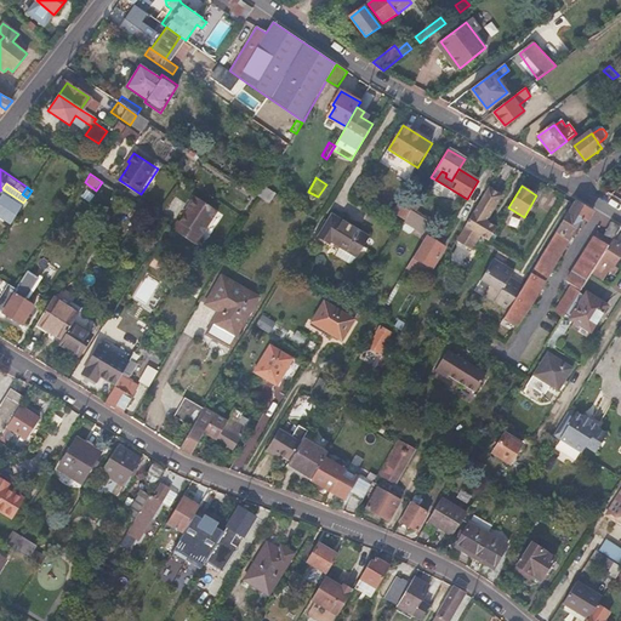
[(262,187),(258,198),(271,203),(275,192),(262,187)]
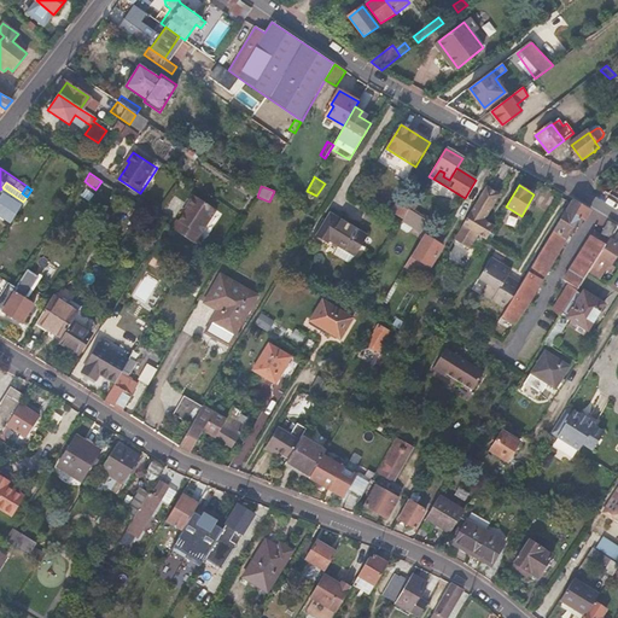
[(495,226),(484,220),(488,214),(500,193),(487,186),(454,238),(470,248),(479,233),(487,238),(495,226)]
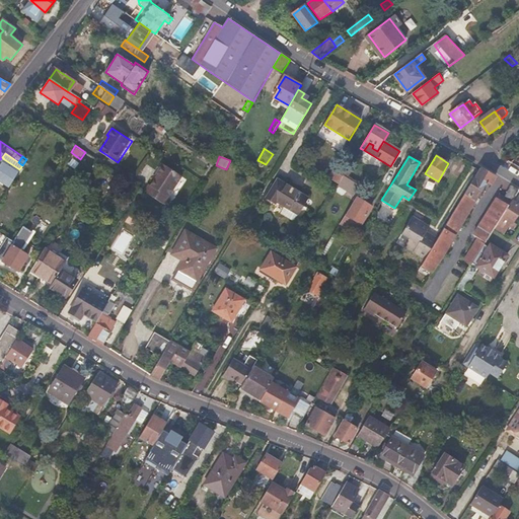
[(0,176),(10,183),(19,169),(4,159),(0,164),(0,176)]
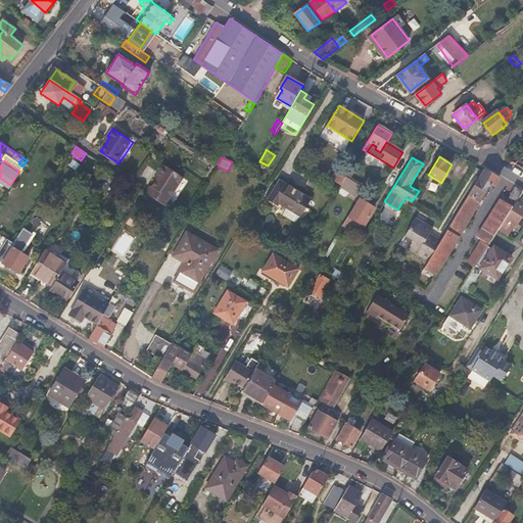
[(160,176),(156,182),(153,187),(171,199),(185,178),(165,164),(158,175),(160,176)]
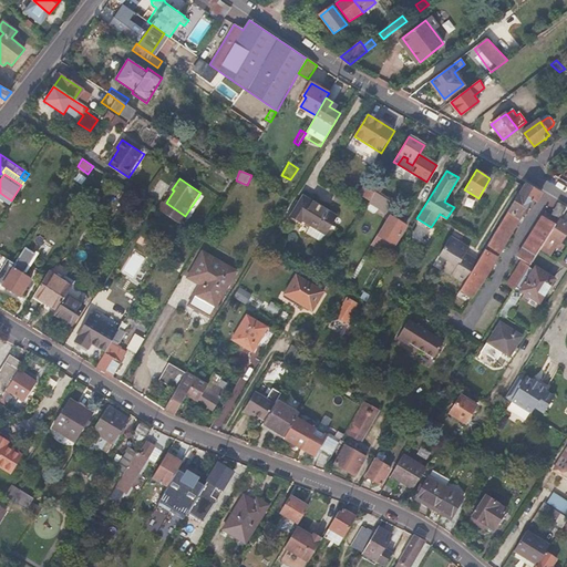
[(542,194),(524,184),(509,208),(476,264),(464,284),(460,290),(471,298),(477,289),(485,280),(491,272),(495,264),(532,199),(536,202),(542,194)]
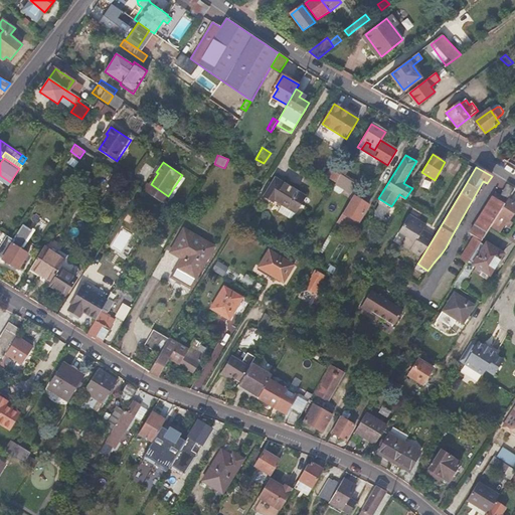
[(345,168),(336,184),(351,193),(361,178),(345,168)]
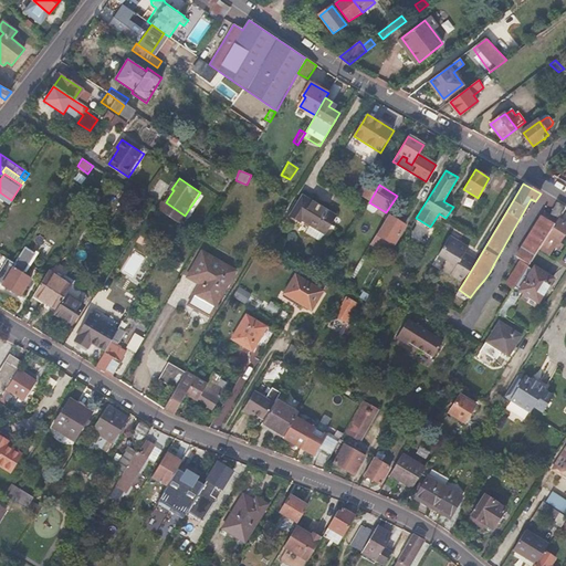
[(13,207),(21,212),(30,198),(22,194),(13,207)]
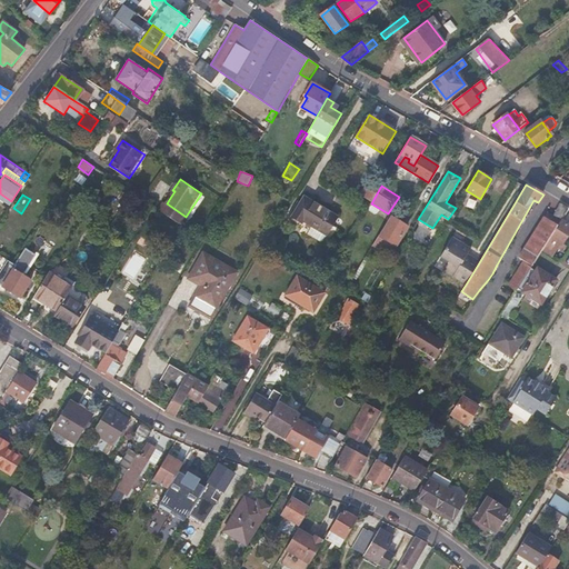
[(338,217),(306,197),(293,217),(302,222),(305,220),(328,235),(338,217)]
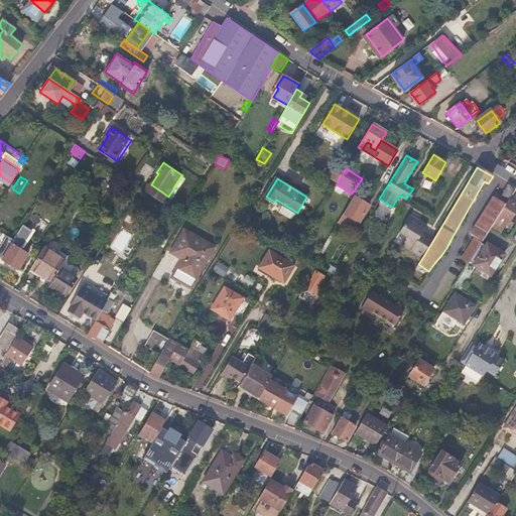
[(515,189),(508,185),(502,195),(509,201),(510,199),(515,189)]
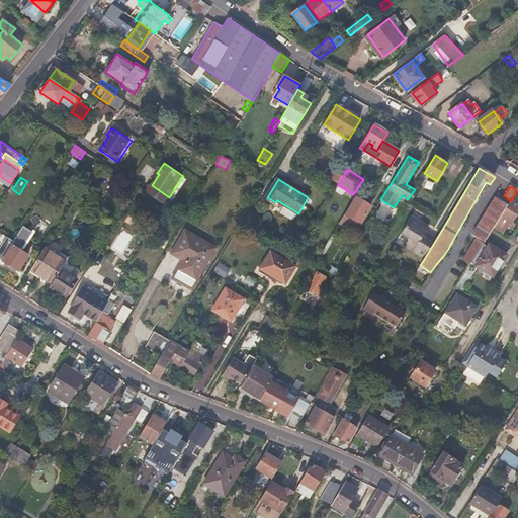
[(365,198),(369,191),(362,187),(358,194),(365,198)]
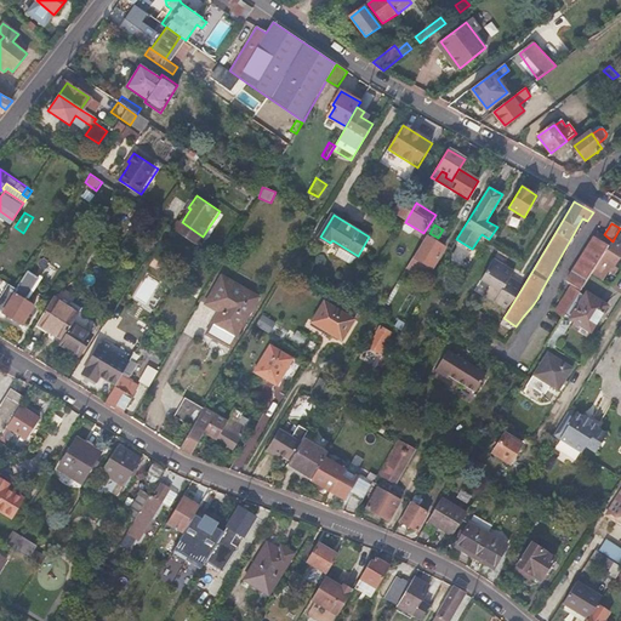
[(596,238),(609,246),(613,243),(598,233),(596,238)]
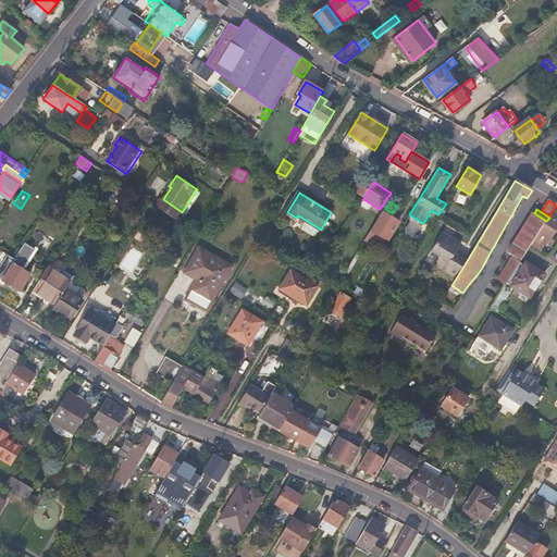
[(367,238),(374,244),(380,235),(388,239),(399,221),(383,211),(367,238)]
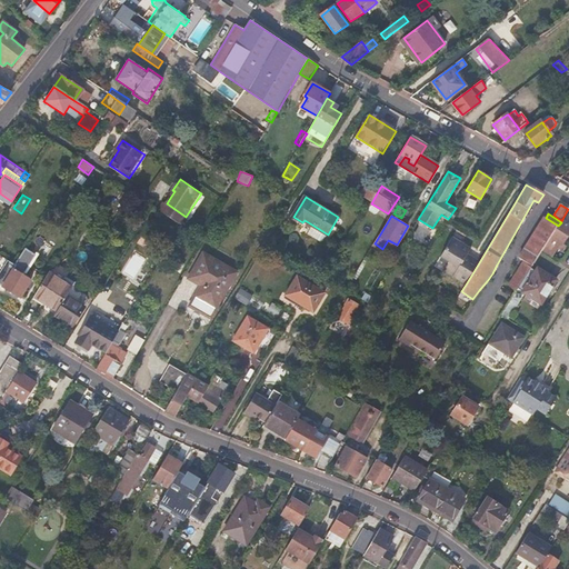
[(520,258),(533,267),(538,258),(542,252),(545,247),(558,226),(546,218),(520,258)]
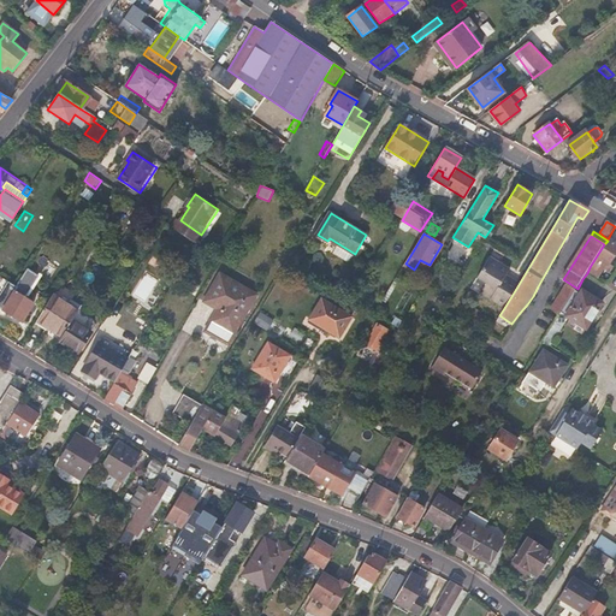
[(615,254),(615,241),(609,237),(608,240),(608,241),(604,244),(590,267),(600,274),(608,264),(610,265),(615,254)]
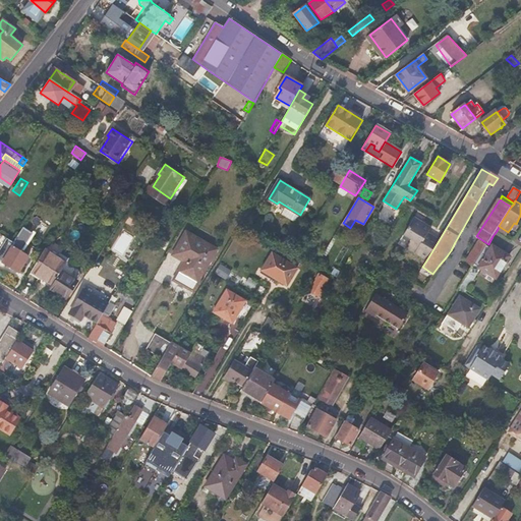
[(410,239),(421,221),(414,217),(403,235),(410,239)]
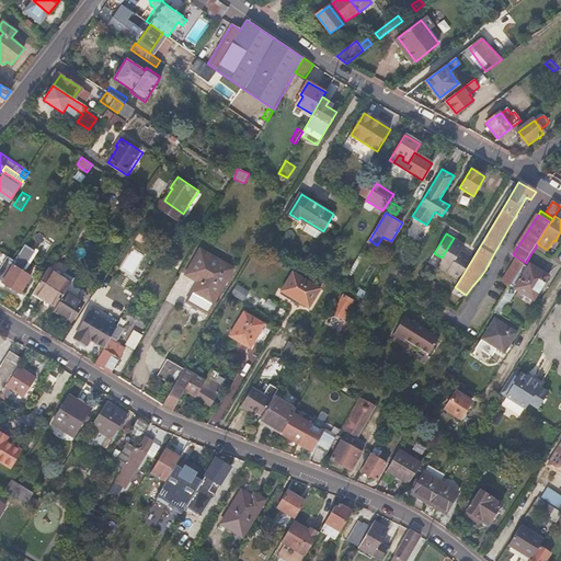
[(465,243),(454,238),(442,258),(436,266),(459,281),(471,261),(465,258),(462,255),(461,250),(465,243)]
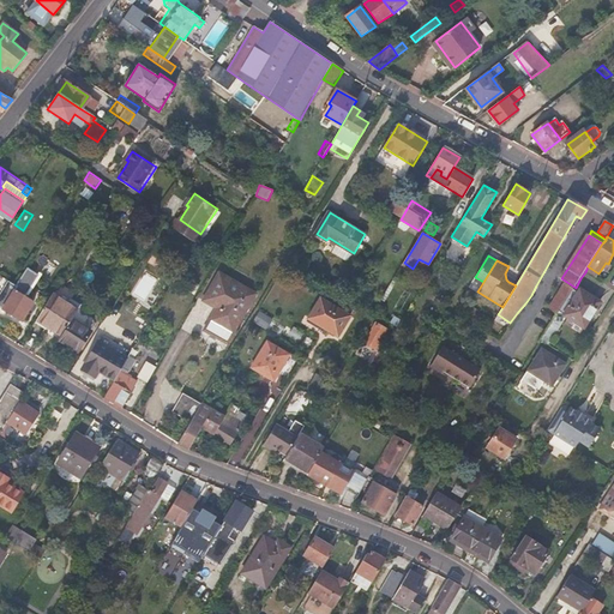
[(256,294),(220,274),(206,296),(220,304),(208,325),(226,337),(245,306),(247,308),(256,294)]
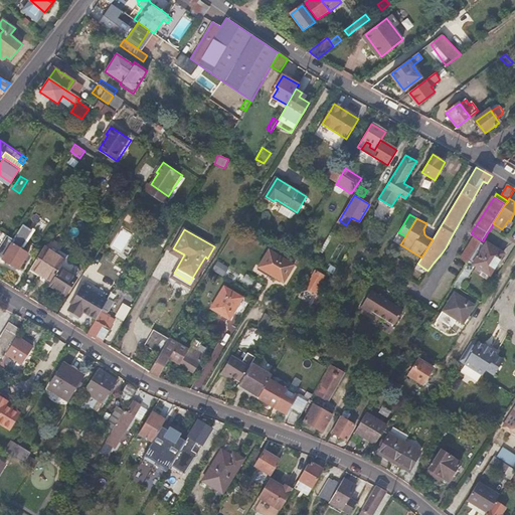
[(14,239),(7,235),(0,245),(0,256),(19,270),(28,253),(13,244),(15,240),(14,239)]
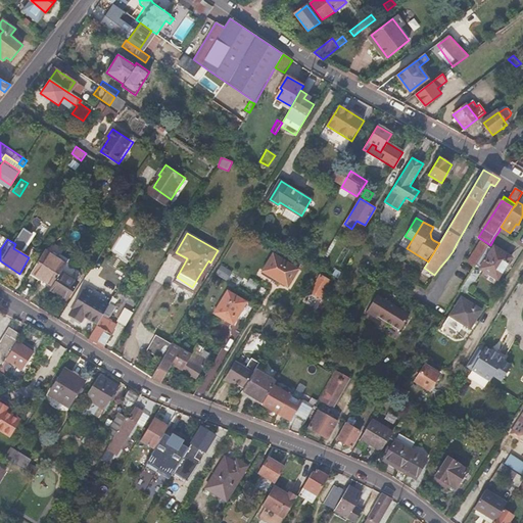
[(481,242),(479,246),(486,250),(488,247),(488,246),(481,242)]
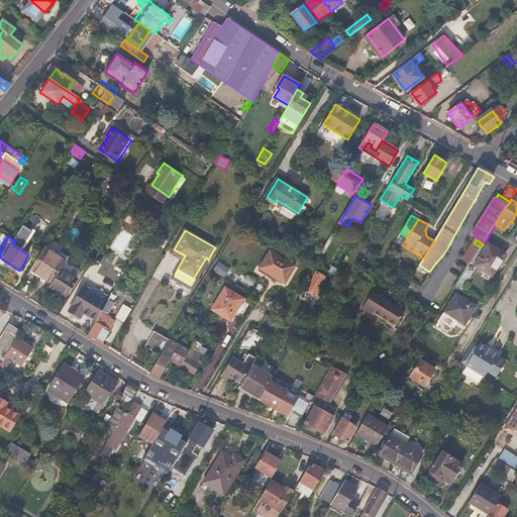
[(474,243),(462,261),(470,265),(481,247),(474,243)]
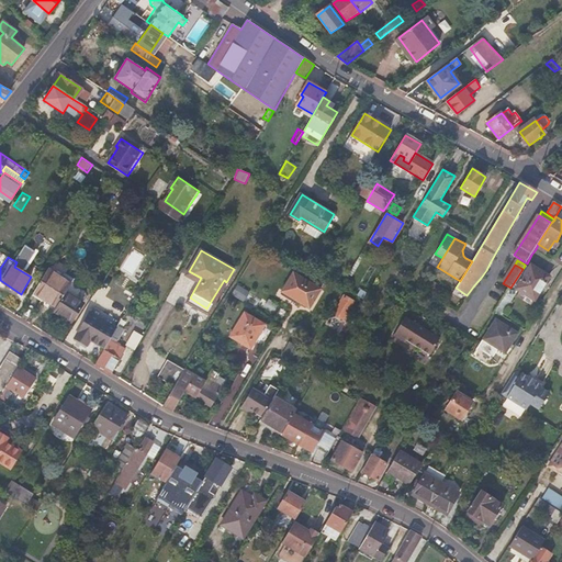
[(510,288),(499,305),(495,312),(503,316),(518,290),(536,301),(551,277),(532,266),(527,272),(523,269),(510,288)]
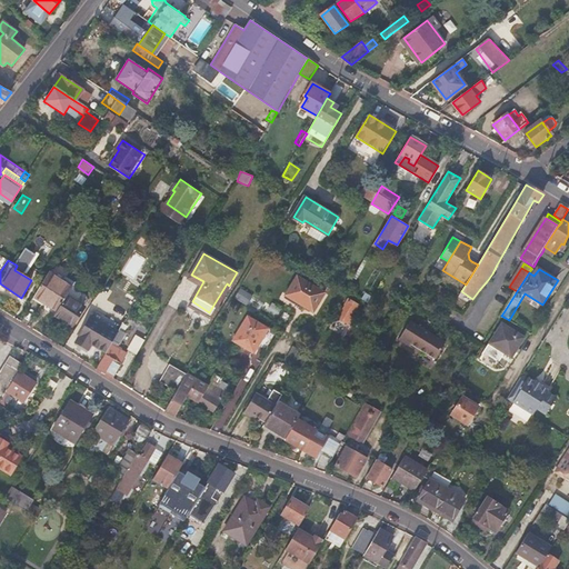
[(72,288),(49,273),(47,277),(35,297),(42,302),(57,312),(67,297),(72,288)]
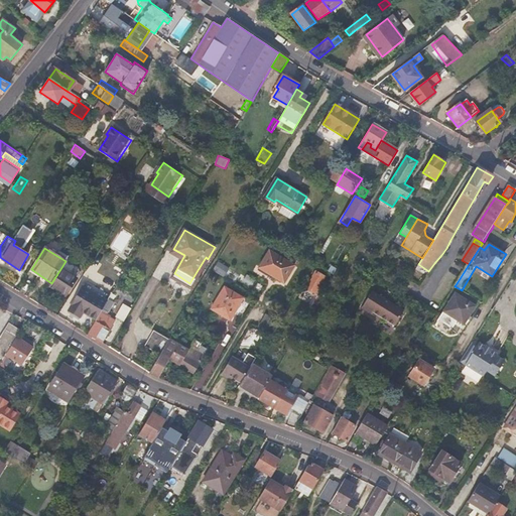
[(284,282),(294,265),(269,251),(261,265),(270,271),(269,273),(284,282)]
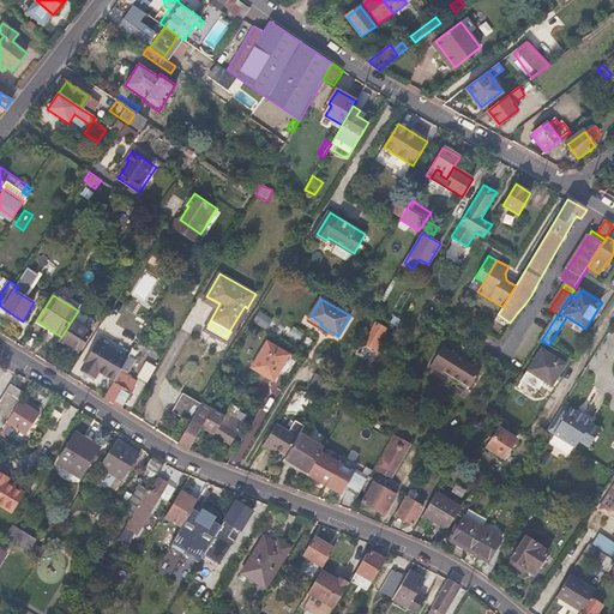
[(397,327),(401,321),(378,306),(374,313),(397,327)]
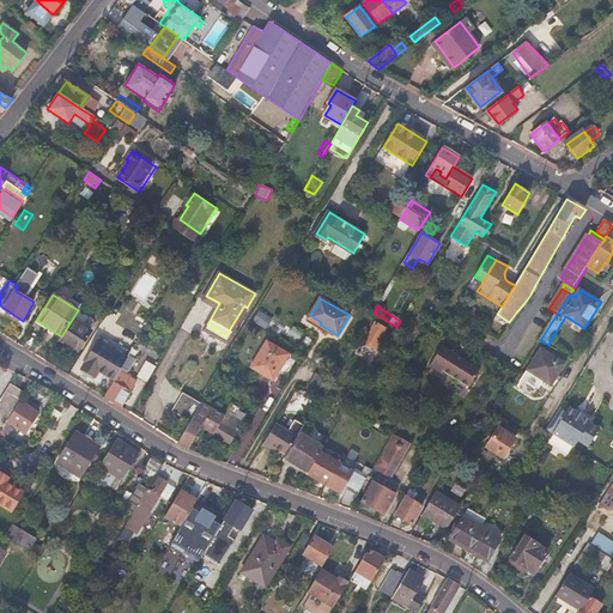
[(252,321),(265,329),(272,319),(259,310),(252,321)]
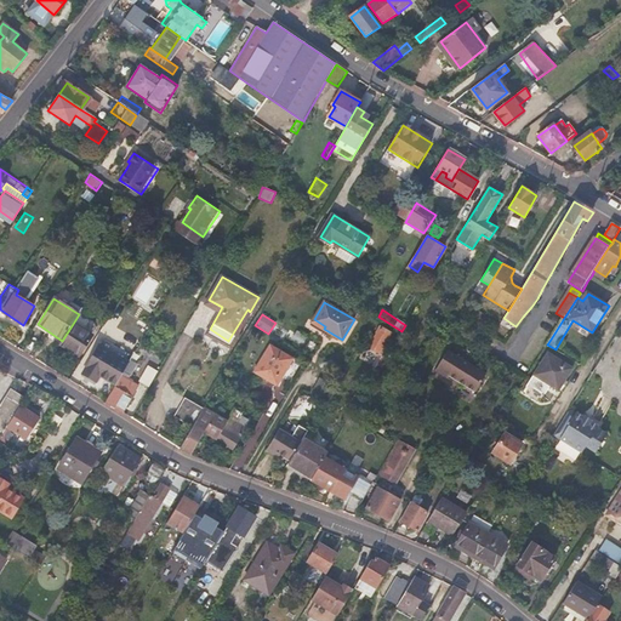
[(62,341),(60,345),(78,355),(91,336),(73,324),(62,341)]
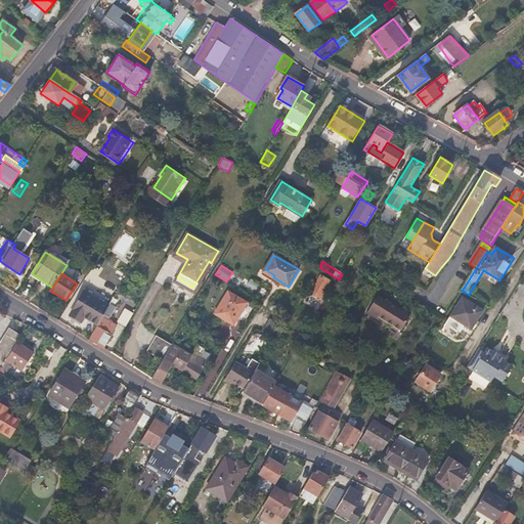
[(310,296),(322,301),(331,279),(318,274),(310,296)]
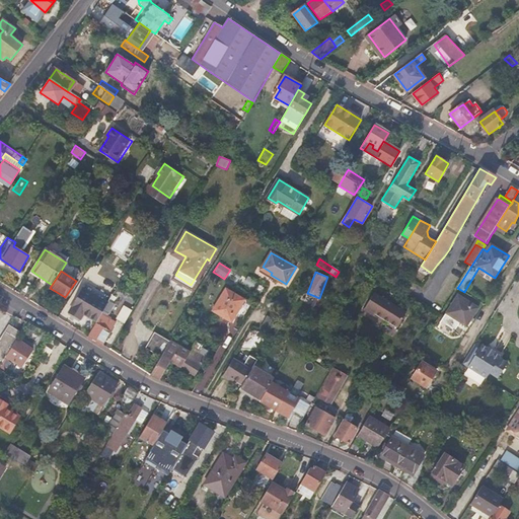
[(247,276),(243,283),(254,288),(257,281),(247,276)]
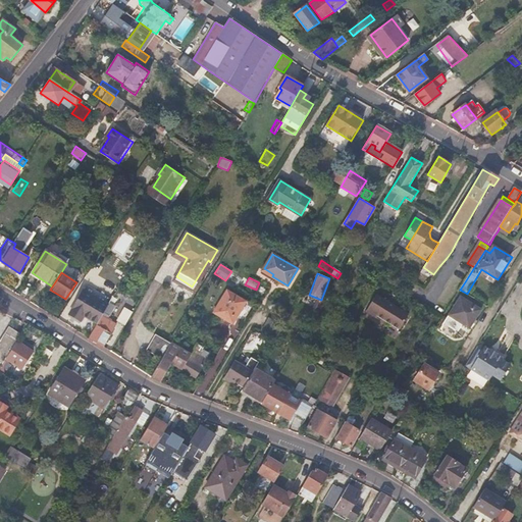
[(90,306),(103,314),(106,309),(114,296),(91,281),(76,304),(87,310),(90,306)]
